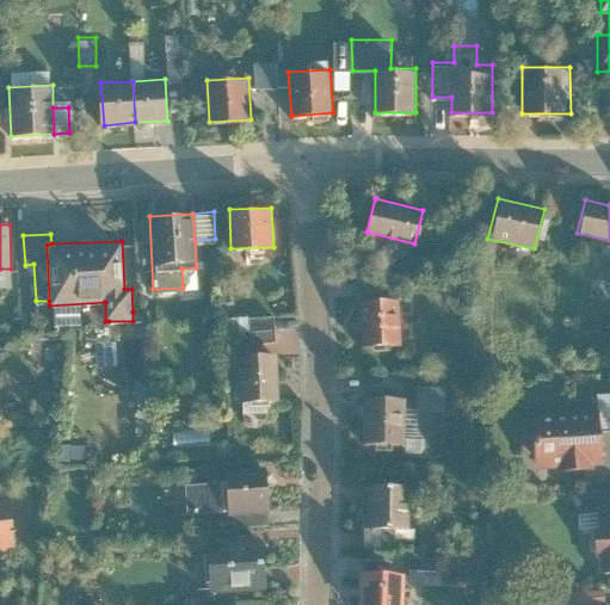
[(394,277),(361,278),(362,292),(395,290),(394,277)]
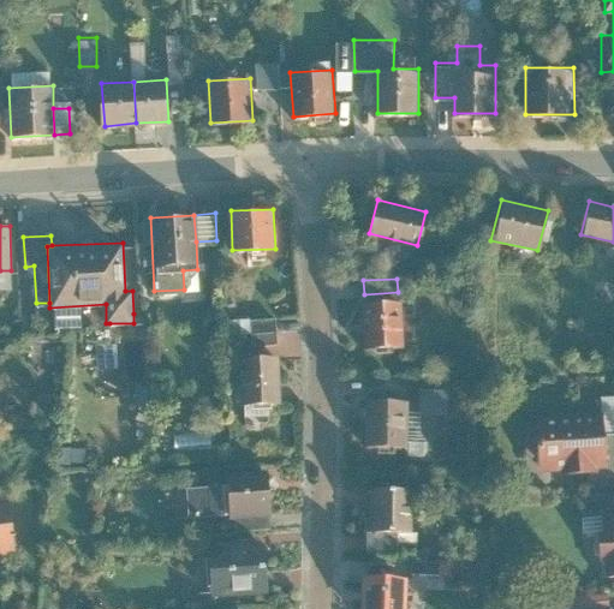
[(400,303),(358,303),(359,348),(400,347),(400,303)]
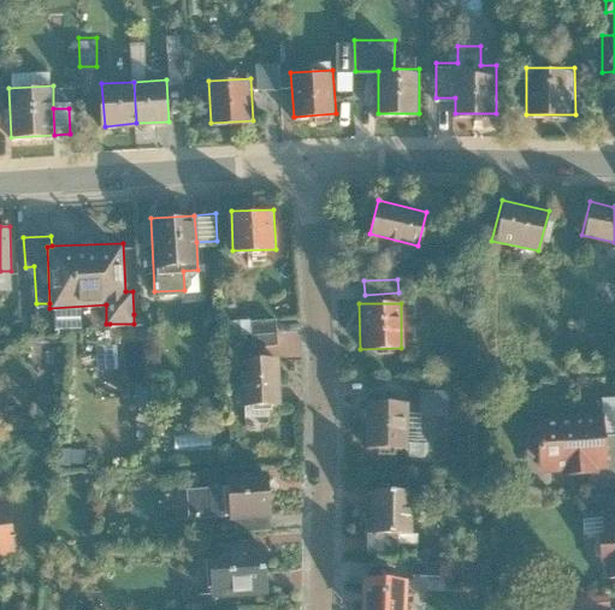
[(134,324),(110,324),(113,383),(100,384),(101,413),(151,409),(145,314),(134,314),(134,324)]
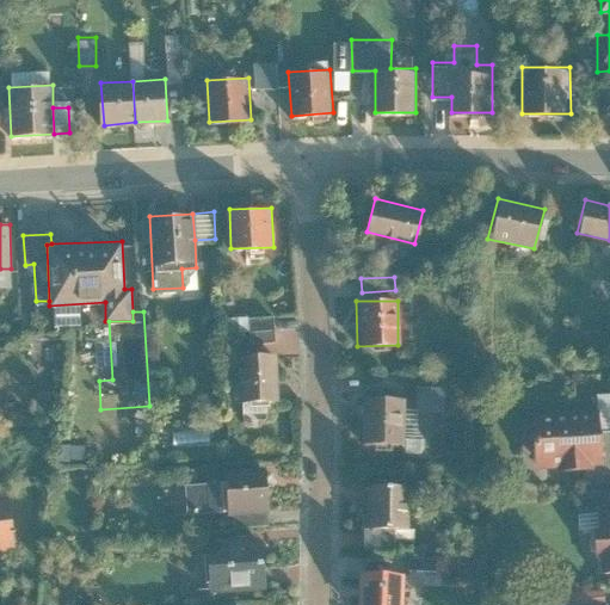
[(273,313),(248,315),(250,328),(275,327),(273,313)]
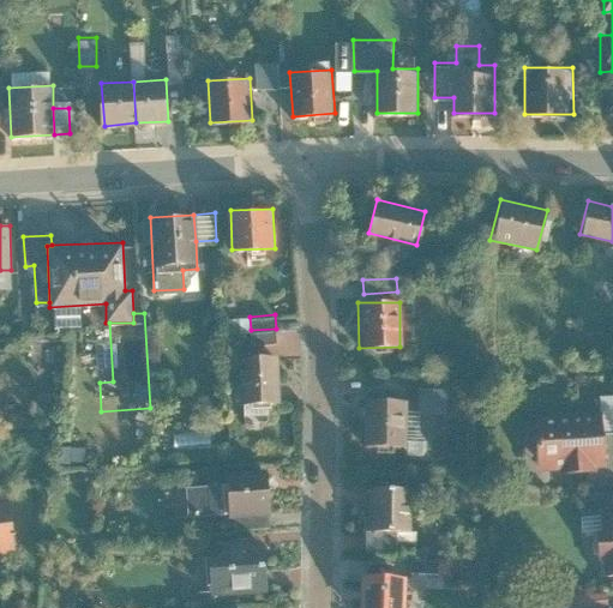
[(276,341),(276,329),(251,330),(251,342),(276,341)]
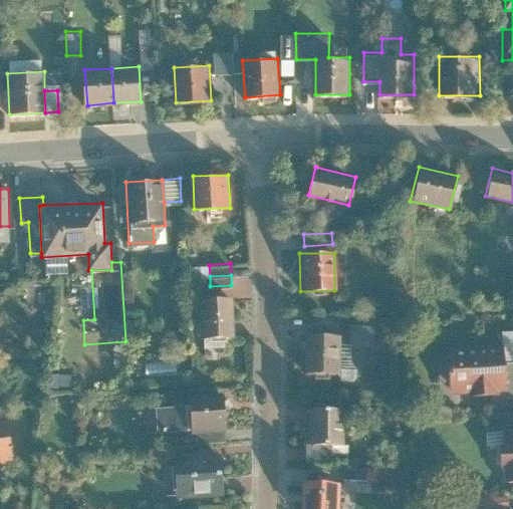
[(234,297),(201,299),(203,339),(235,338),(234,297)]
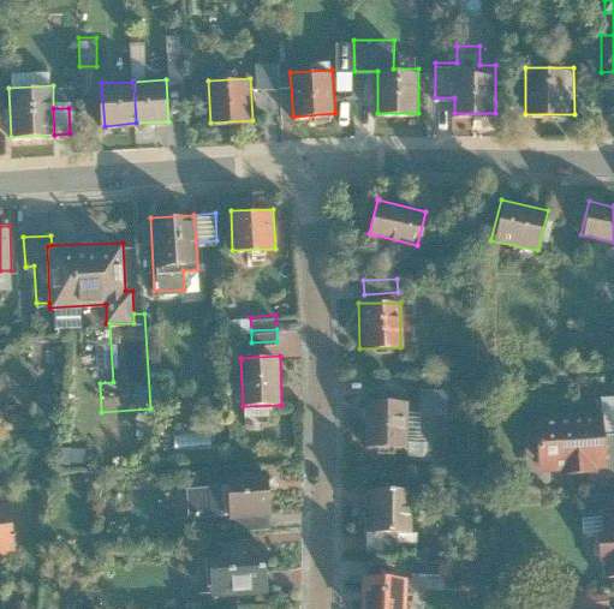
[(419,383),(419,407),(448,407),(448,383),(419,383)]
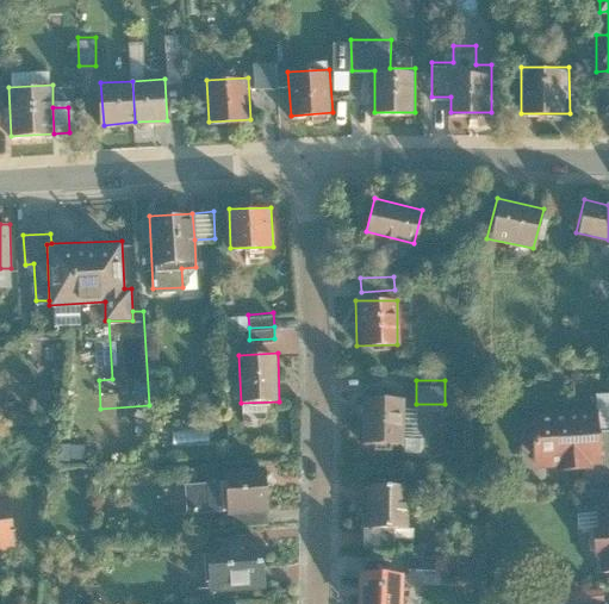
[(608,390),(594,391),(595,406),(596,431),(608,430),(608,390)]
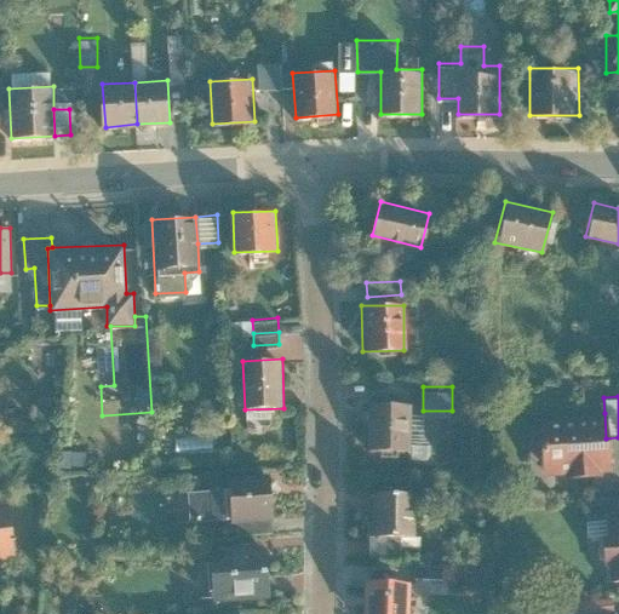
[(411,405),(366,405),(366,449),(410,449),(411,405)]
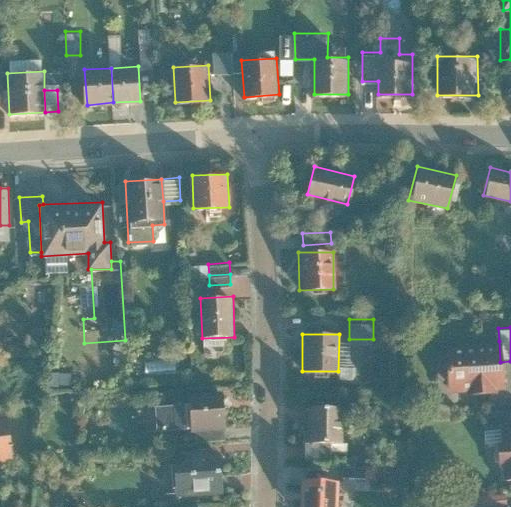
[(499,341),(446,344),(449,392),(503,387),(500,362),(499,341)]
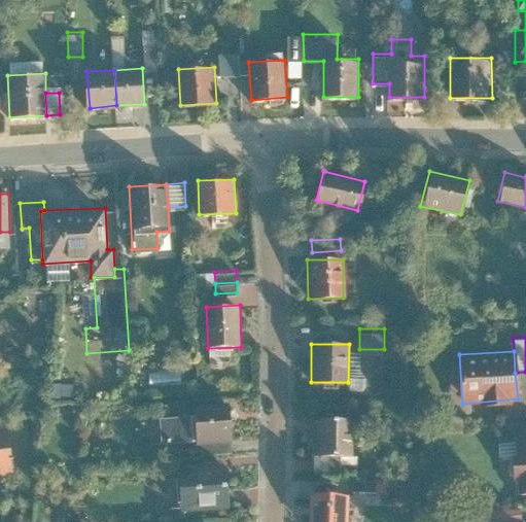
[(232,442),(229,403),(194,405),(194,415),(160,418),(162,443),(196,441),(196,444),(203,444),(232,442)]
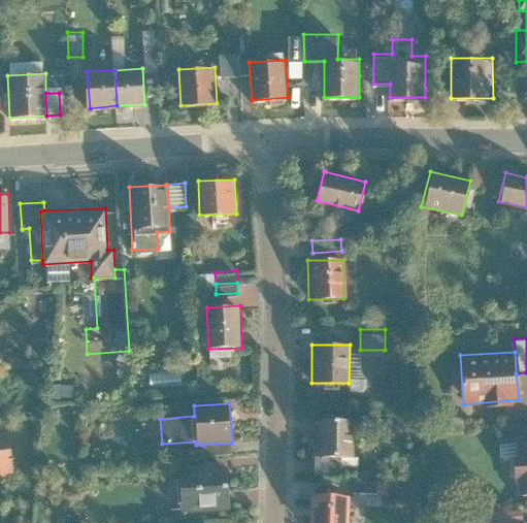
[(351,420),(315,420),(314,455),(351,456),(351,420)]
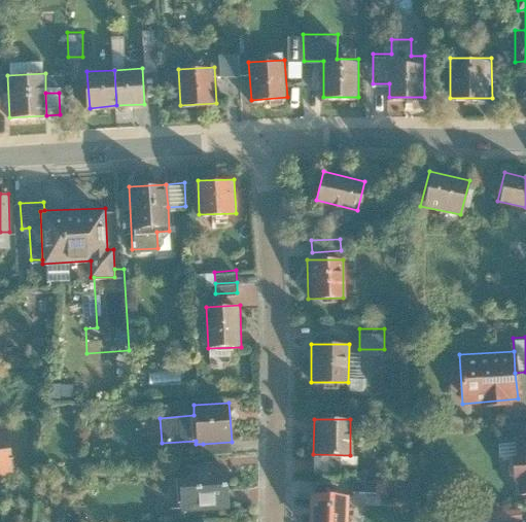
[(514,441),(525,440),(525,420),(494,422),(496,443),(514,442),(514,441)]
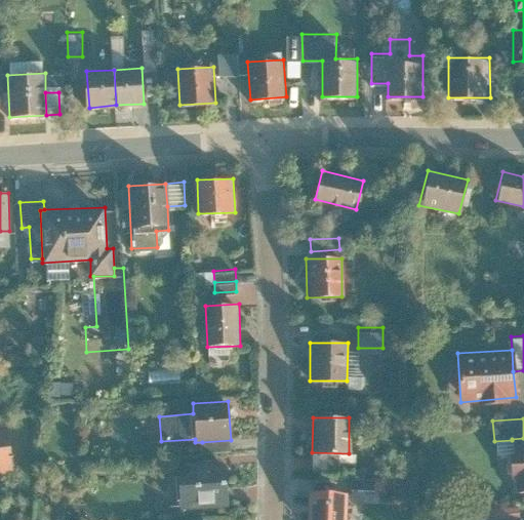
[(11,423),(0,424),(0,468),(16,466),(11,423)]
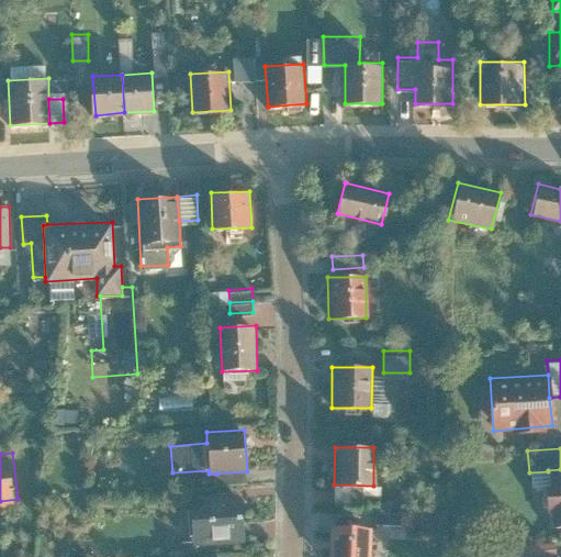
[(560,469),(548,470),(548,471),(548,487),(543,488),(545,512),(550,511),(550,527),(560,526),(560,469)]
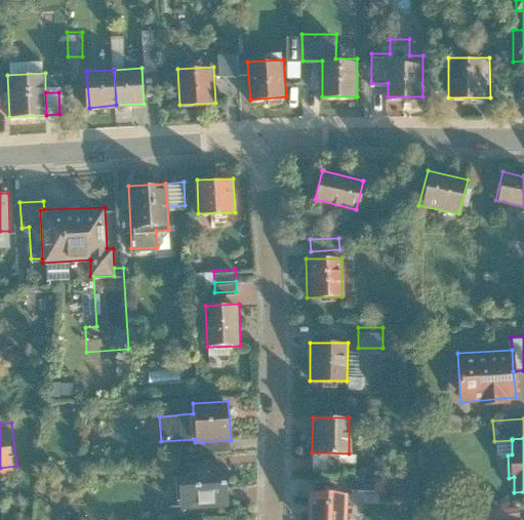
[(231,440),(202,442),(203,450),(231,448),(231,440)]
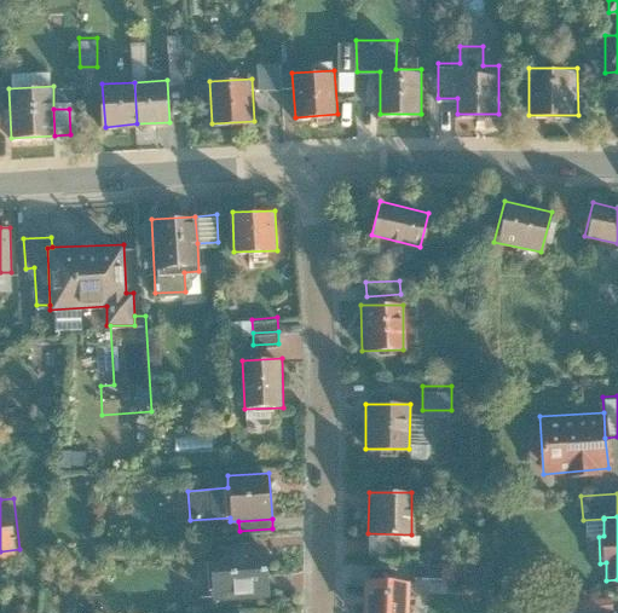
[(397,535),(368,533),(368,554),(396,555),(397,535)]
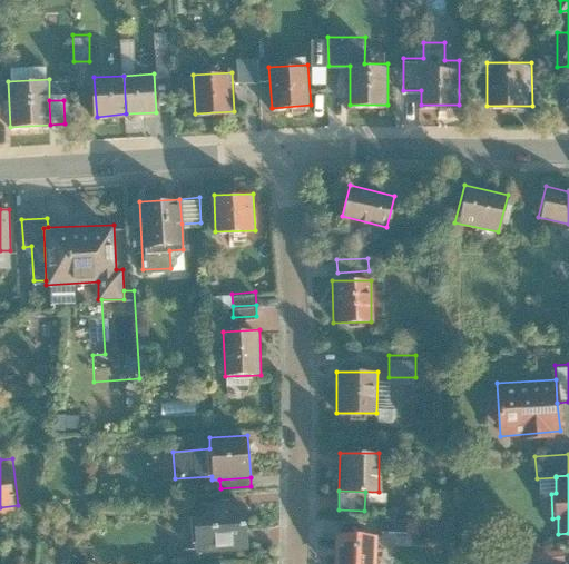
[(246,502),(194,505),(197,552),(248,548),(246,502)]
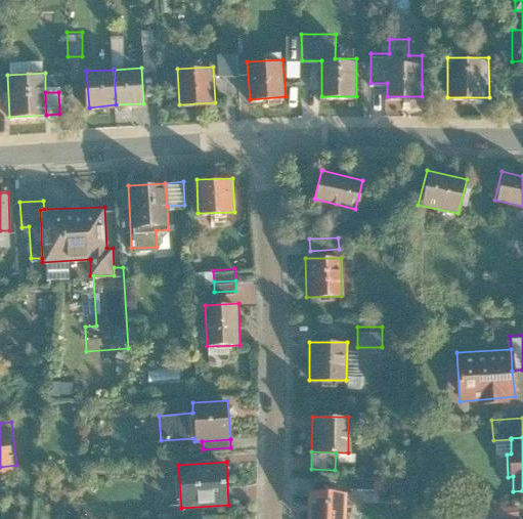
[(376,475),(349,475),(348,487),(376,487),(376,475)]
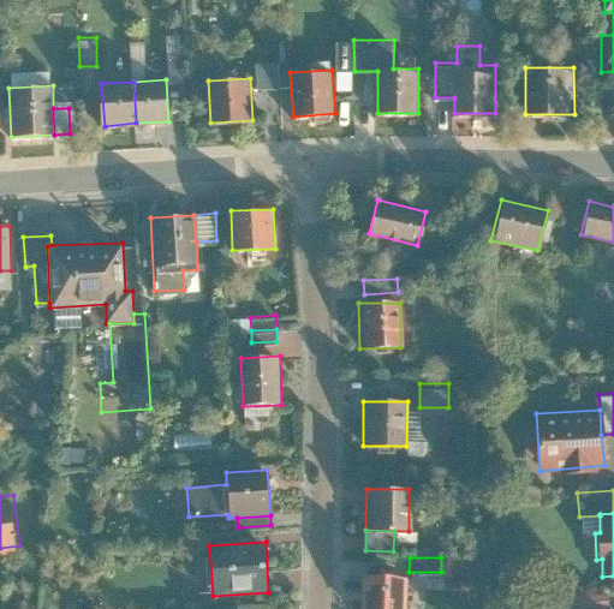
[(403,608),(405,577),(365,575),(363,608),(403,608)]
